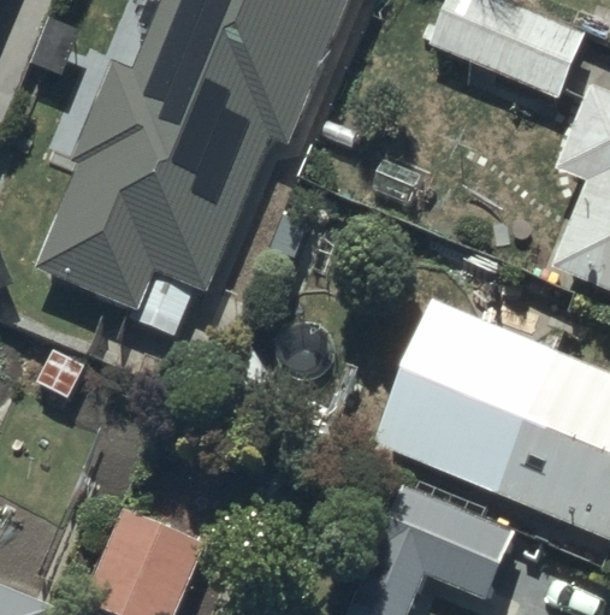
[(191,289),(203,294),(273,140),(285,146),(350,0),(163,0),(134,66),(117,58),(71,161),(76,164),(36,262),(136,308),(132,321),(173,337),(191,289)]
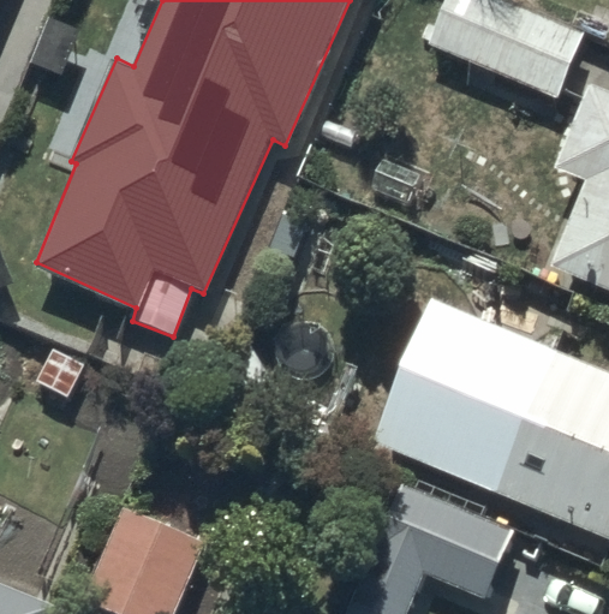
[(580,34),(502,0),(443,0),(428,43),(554,96),(580,34)]
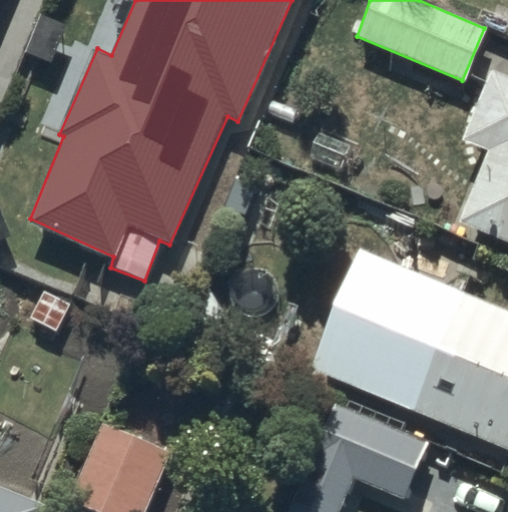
[(507,79),(491,72),(463,139),(487,149),(459,217),(507,237),(507,79)]
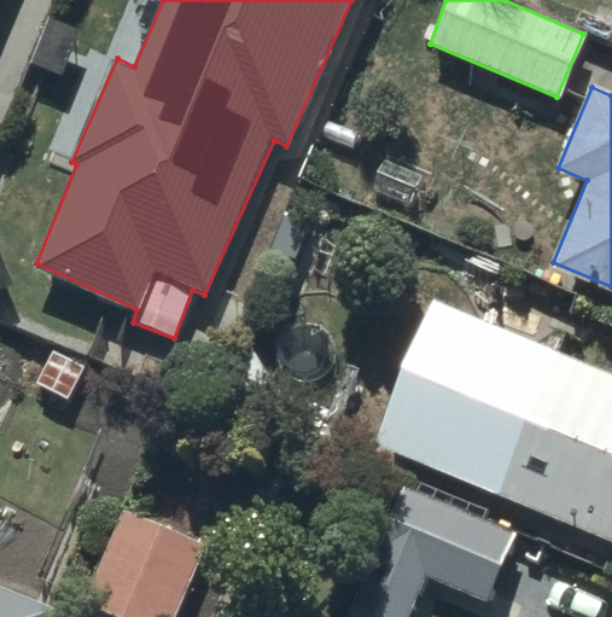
[(505,428),(481,488),(611,539),(611,374),(543,348),(540,358),(517,348),(488,421),(505,428)]
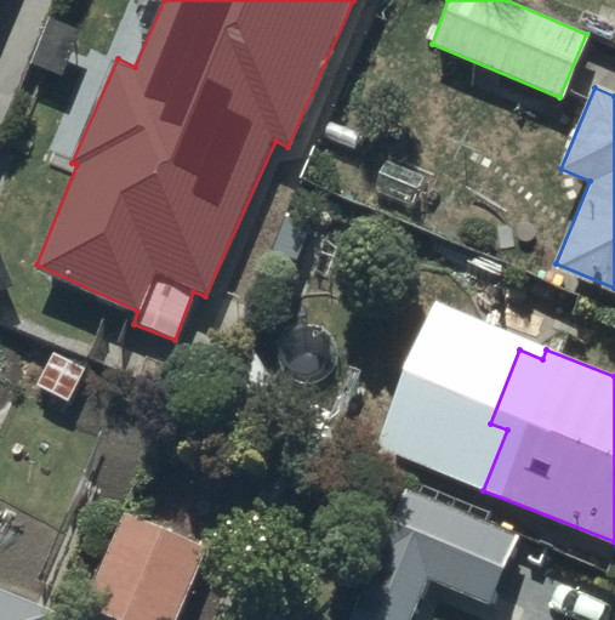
[(517,538),(405,491),(348,619),(406,619),(425,579),(488,606),(517,538)]
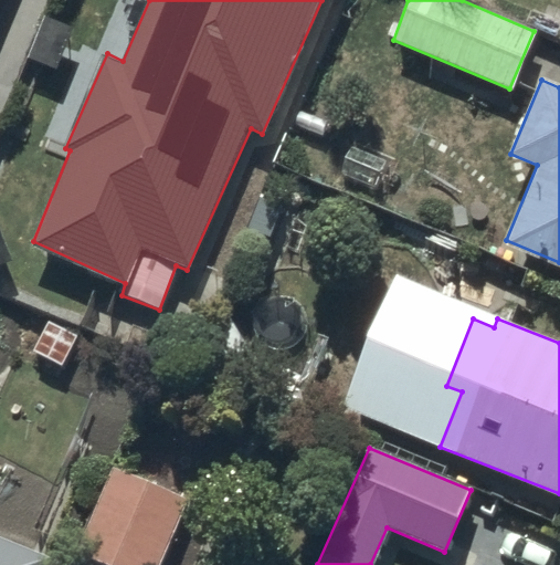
[(186,564),(210,514),(187,504),(183,510),(179,508),(185,494),(115,462),(75,551),(106,564),(186,564)]
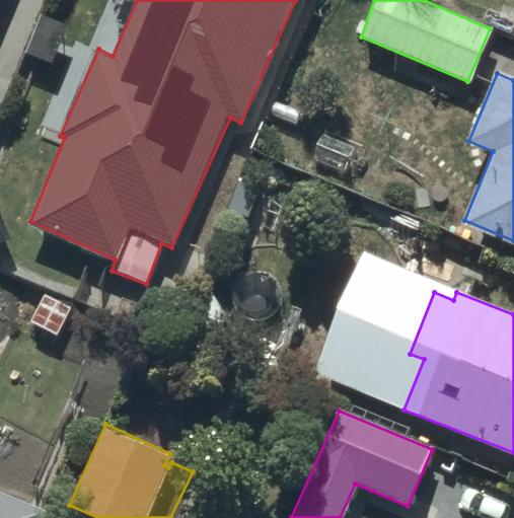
[(42,517),(46,509),(0,490),(0,517),(42,517)]
